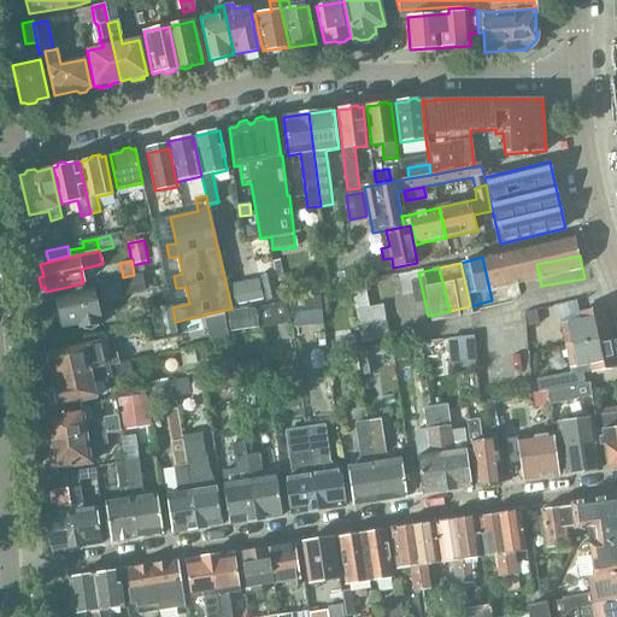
[(418,272),(398,277),(407,321),(428,316),(418,272)]
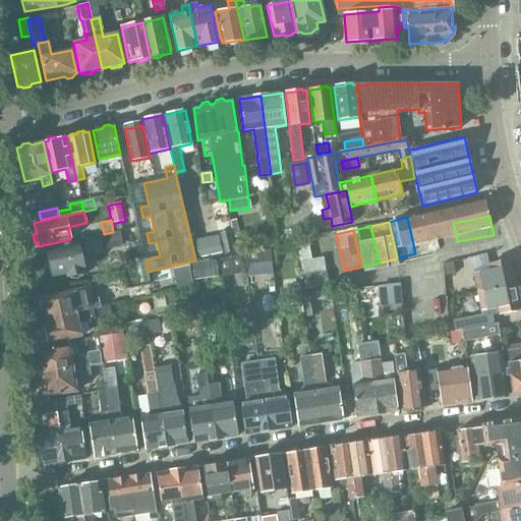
[(102,235),(105,247),(122,243),(120,231),(102,235)]
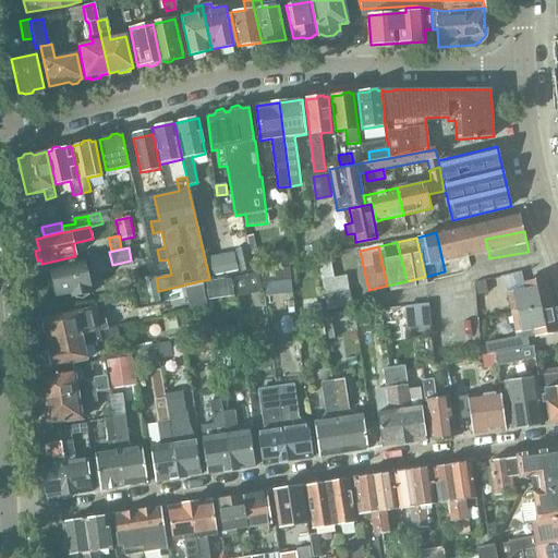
[(360,251),(340,255),(349,294),(368,290),(360,251)]
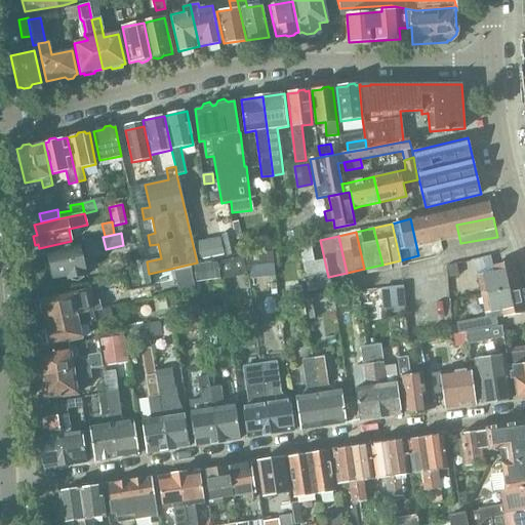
[(497,237),(460,243),(463,263),(500,255),(497,237)]
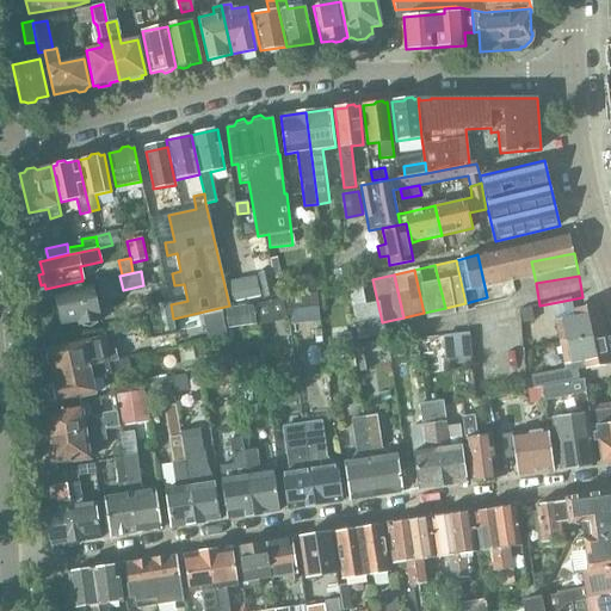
[(372,279),(351,285),(360,327),(382,322),(372,279)]
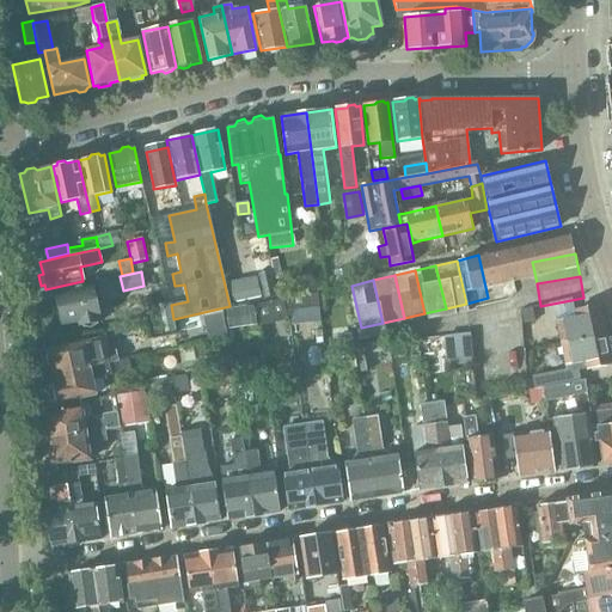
[(228,288),(232,303),(261,297),(257,282),(228,288)]
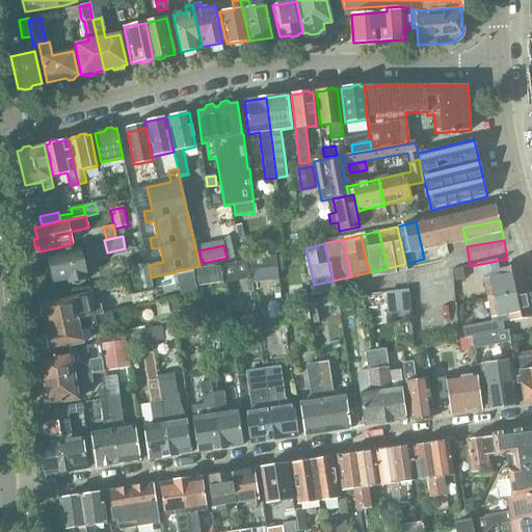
[(48,272),(51,273),(50,277),(52,281),(53,282),(69,278),(70,284),(71,286),(72,284),(79,284),(85,281),(86,283),(87,280),(83,263),(87,262),(84,248),(47,256),(49,263),(47,266),(47,269),(48,272)]
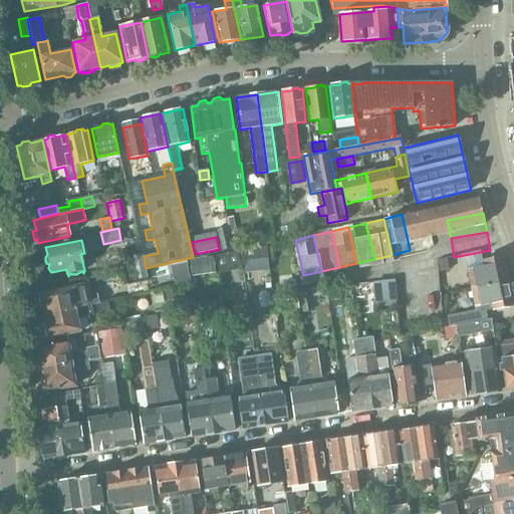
[(240,248),(242,262),(265,258),(264,244),(240,248)]
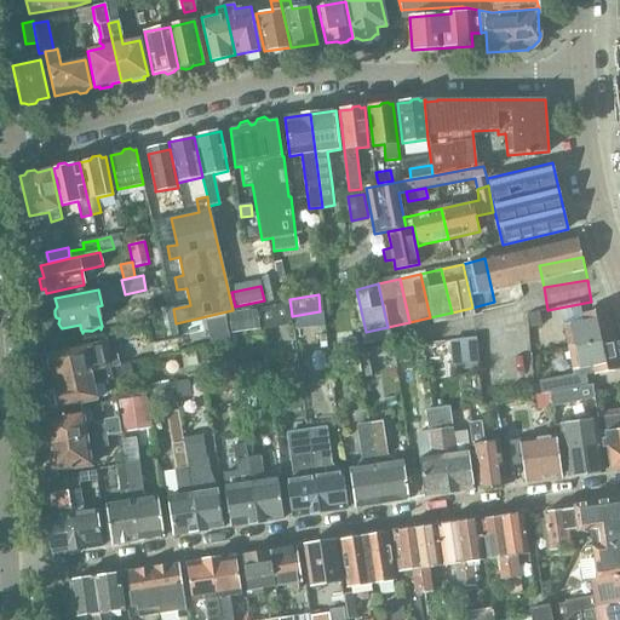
[(259,309),(264,329),(291,325),(286,304),(259,309)]
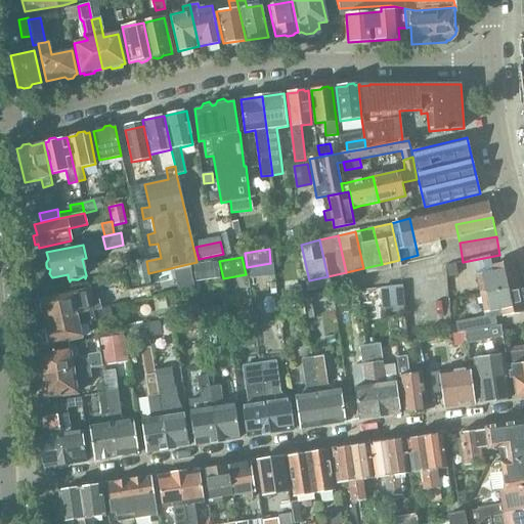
[(145,259),(136,261),(141,285),(150,282),(148,273),(146,261),(145,259)]
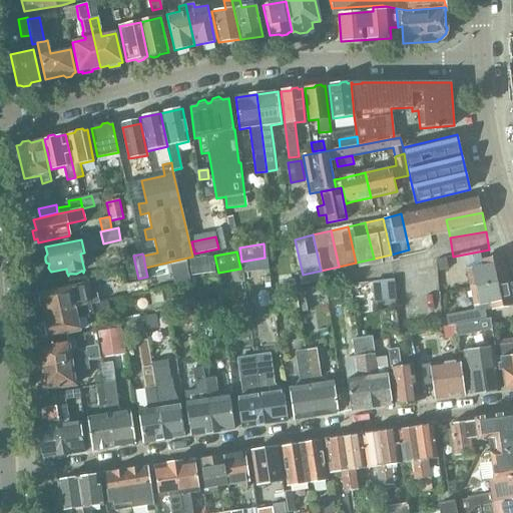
[(189,260),(191,277),(214,273),(212,257),(189,260)]
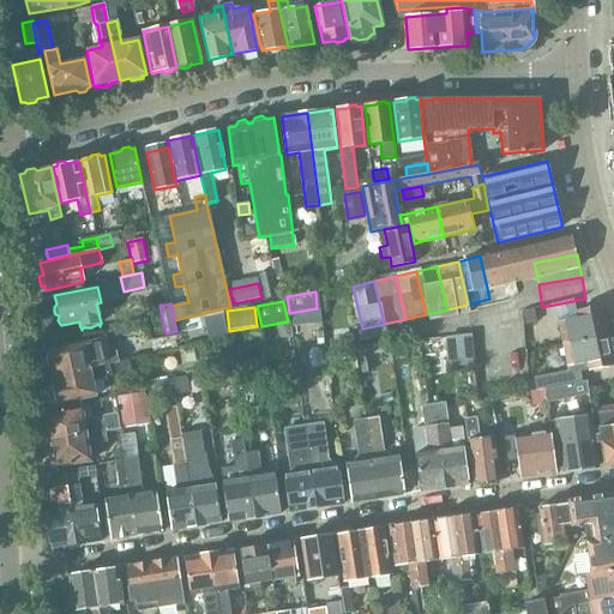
[(558,323),(563,344),(607,336),(601,307),(576,312),(577,319),(558,323)]
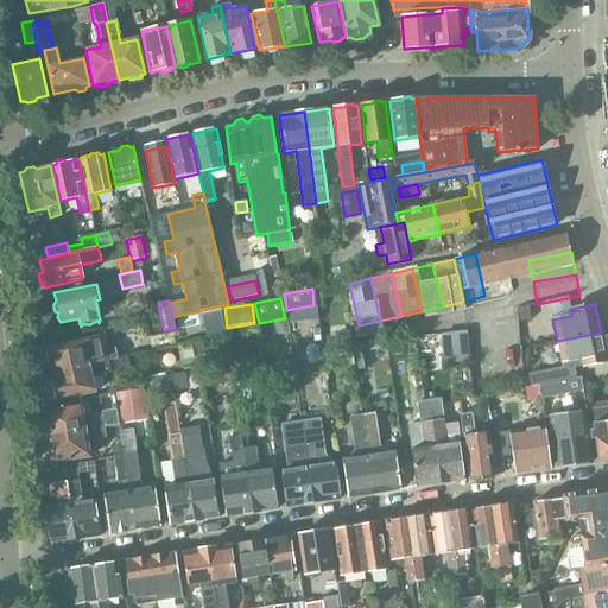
[(314,305),(286,310),(289,327),(320,322),(317,305),(314,305)]
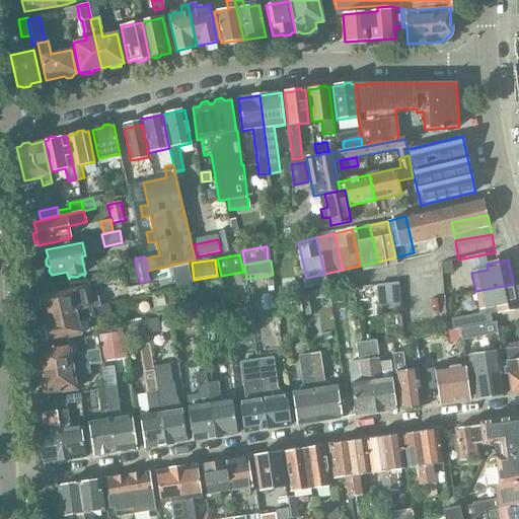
[(451,262),(442,264),(444,275),(453,273),(451,262)]
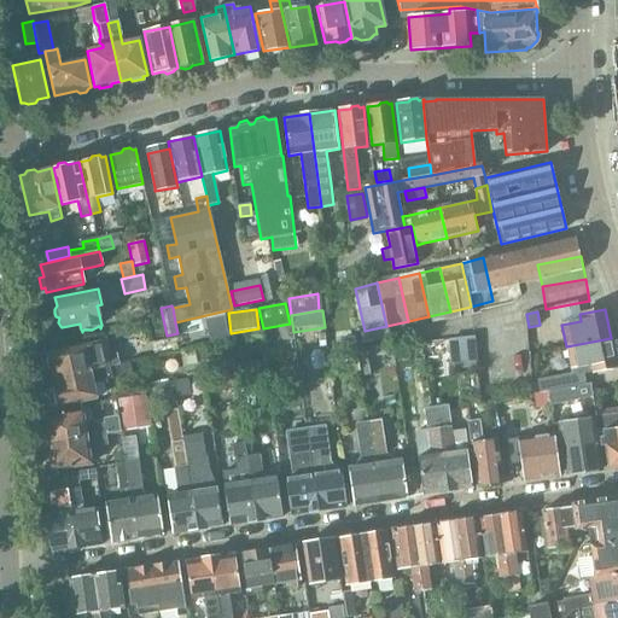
[(225,316),(204,321),(207,330),(226,326),(225,316)]
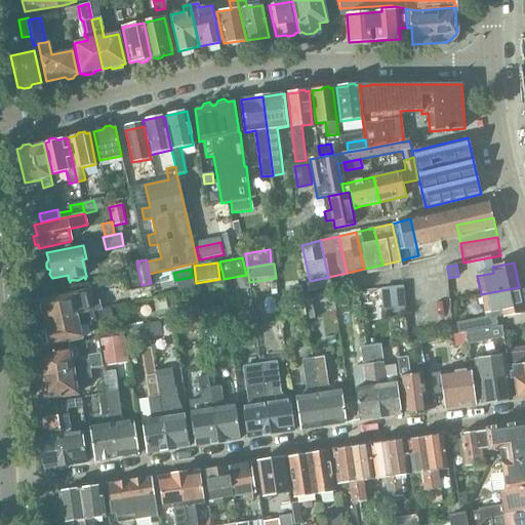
[(405,311),(402,288),(402,285),(380,288),(384,314),(405,311)]
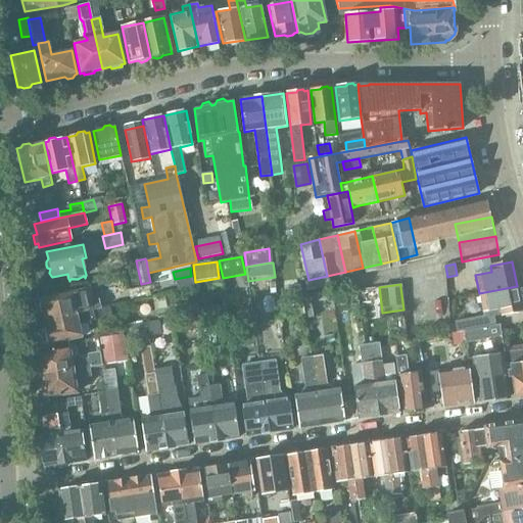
[(517,286),(479,293),(483,313),(501,308),(502,316),(522,311),(517,286)]
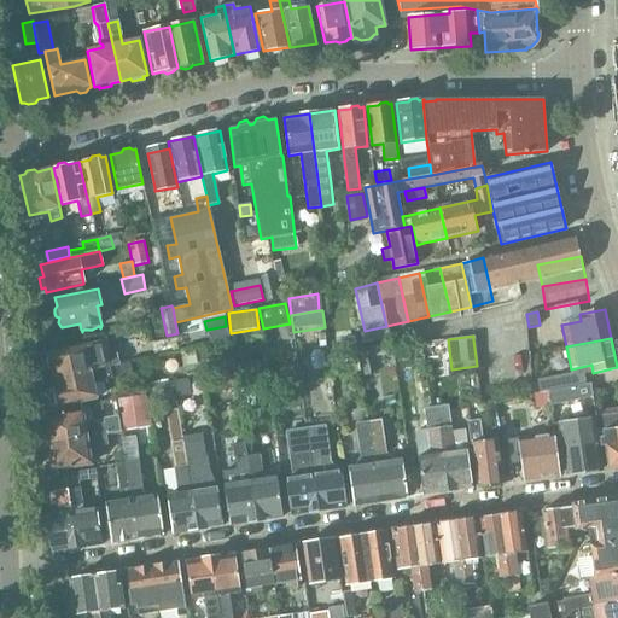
[(356,339),(344,340),(347,361),(359,360),(356,339)]
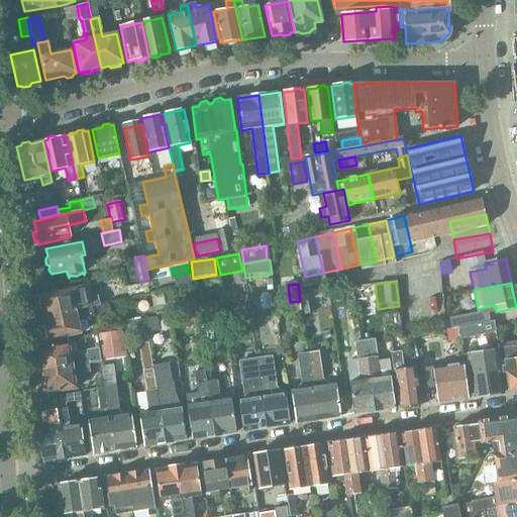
[(43,308),(44,317),(104,304),(102,295),(74,301),(71,288),(38,295),(38,296),(36,300),(37,305),(40,307),(41,309),(43,308)]
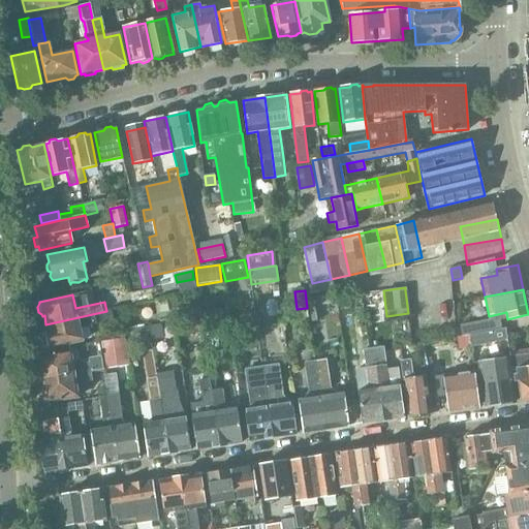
[(308,299),(316,353),(325,352),(318,308),(331,306),(330,296),(308,299)]
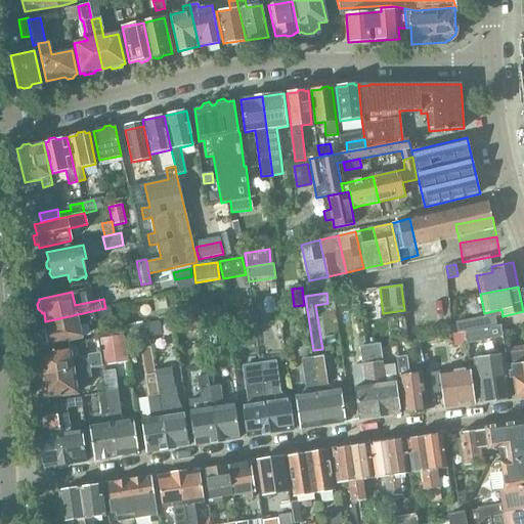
[(185,305),(188,334),(201,332),(199,304),(185,305)]
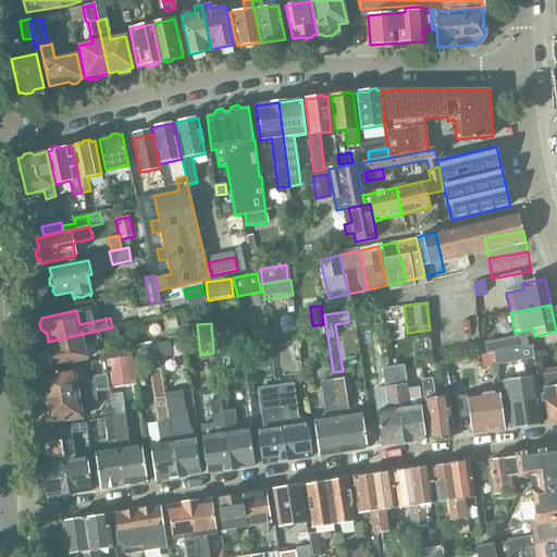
[(112,327),(48,342),(50,350),(48,350),(48,353),(46,356),(48,361),(51,363),(51,366),(86,359),(84,349),(120,342),(116,327),(112,329),(112,327)]
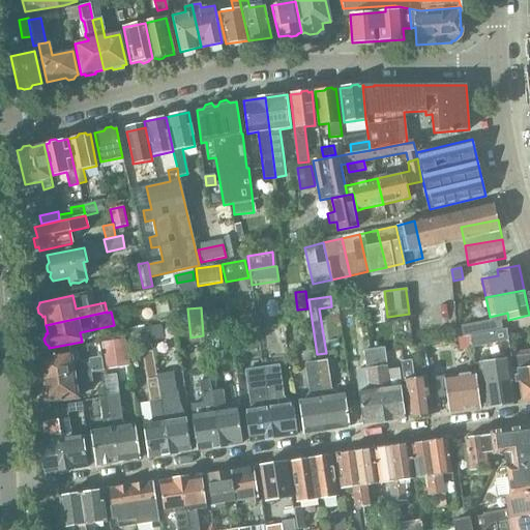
[(502,329),(500,318),(461,326),(463,336),(502,329)]
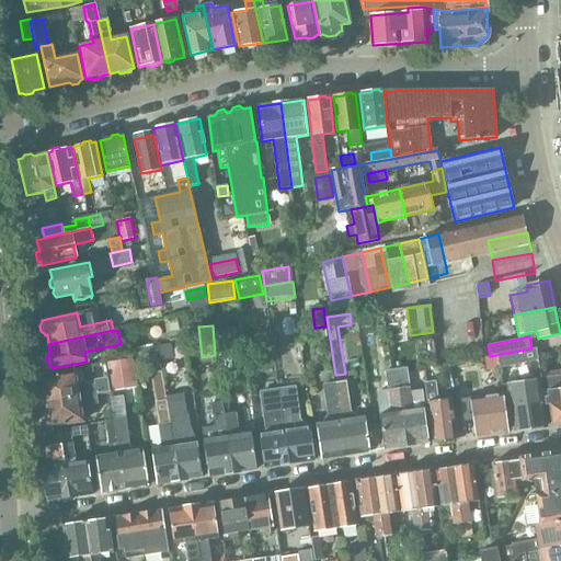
[(170,345),(160,346),(161,361),(172,359),(170,345)]
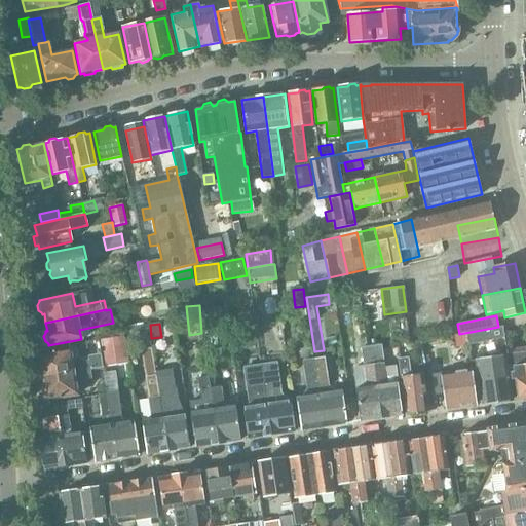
[(466,334),(467,345),(504,338),(502,327),(466,334)]
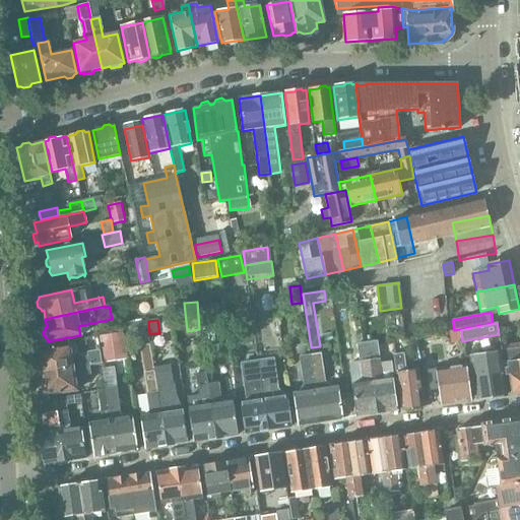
[(121,335),(102,338),(100,338),(104,363),(125,360),(121,335)]
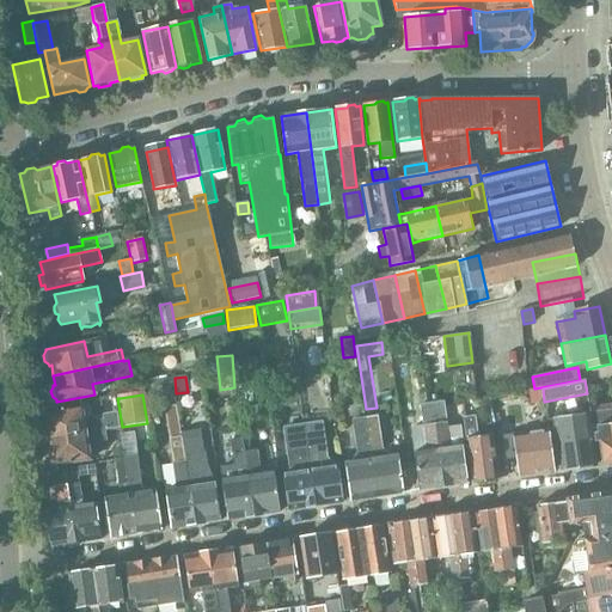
[(461,403),(464,414),(473,412),(471,402),(461,403)]
